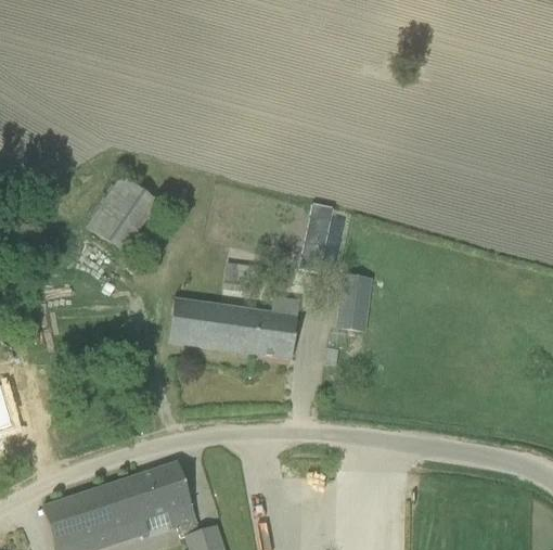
[(123,174),(92,219),(127,243),(157,197),(123,174)]
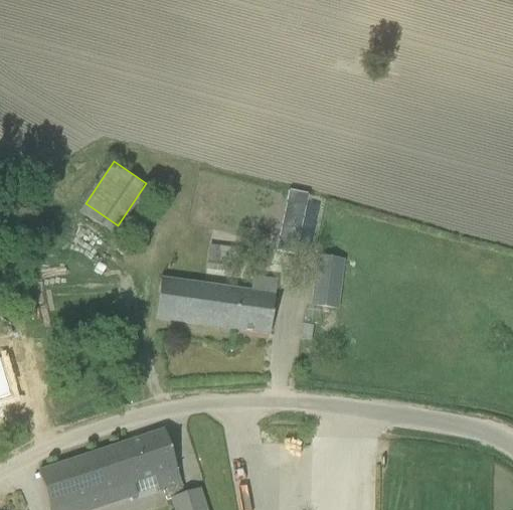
[(257,228),(253,238),(266,240),(268,231),(257,228)]
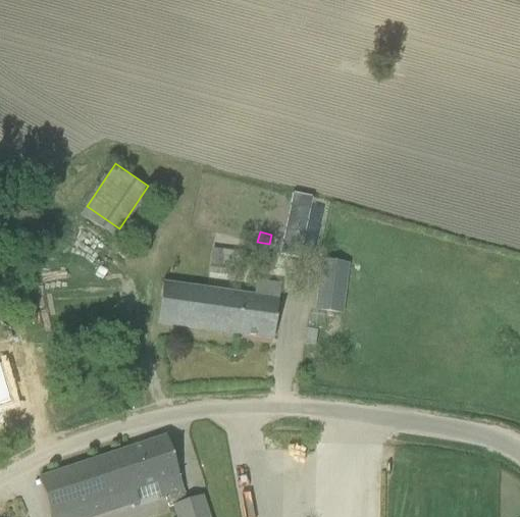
[(213,245),(210,271),(240,275),(243,249),(213,245)]
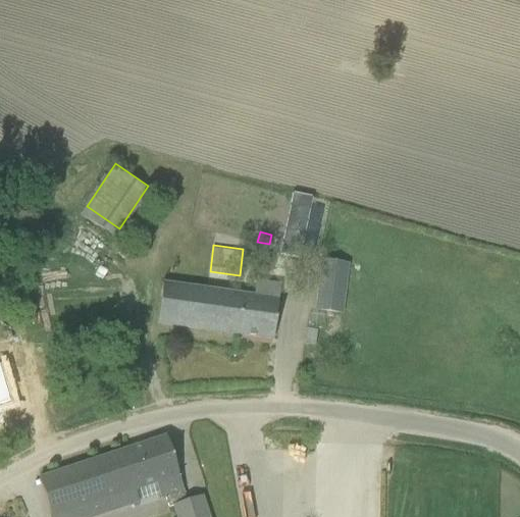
[(323,257),(316,307),(344,310),(350,260),(323,257)]
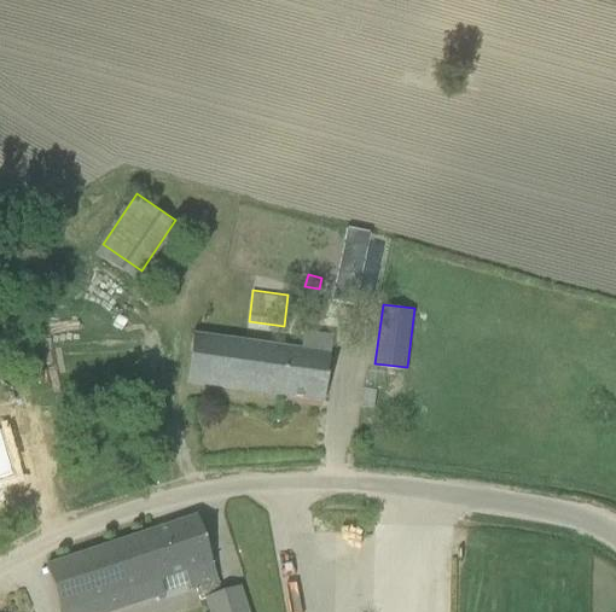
[(306,330),(303,348),(195,332),(187,379),(324,398),(333,333),(306,330)]
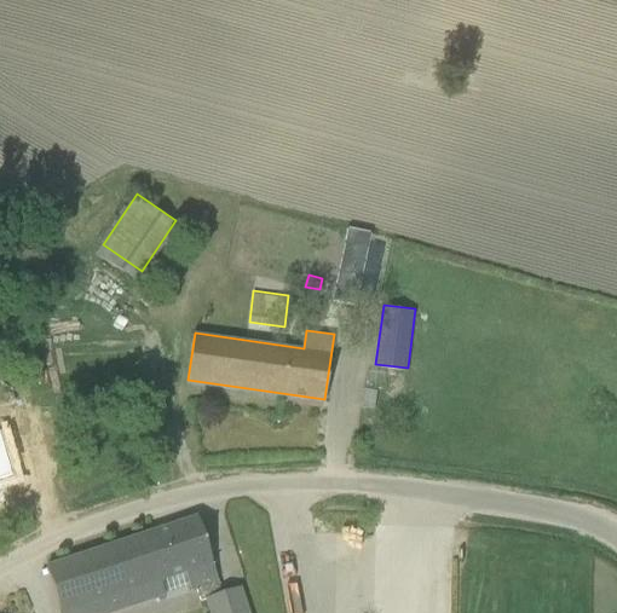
[(365,387),(363,405),(375,408),(378,388),(365,387)]
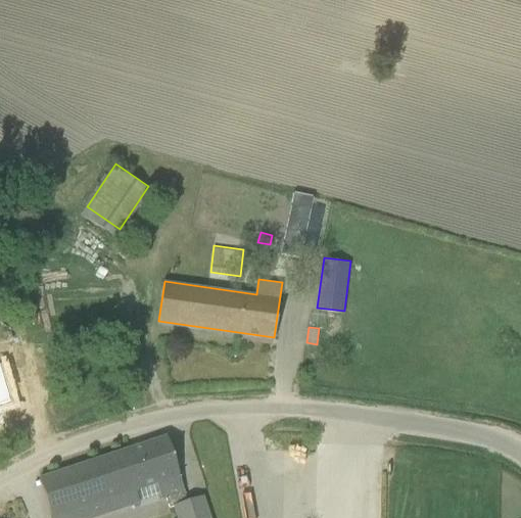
[(0,362),(0,403),(11,401),(0,362)]
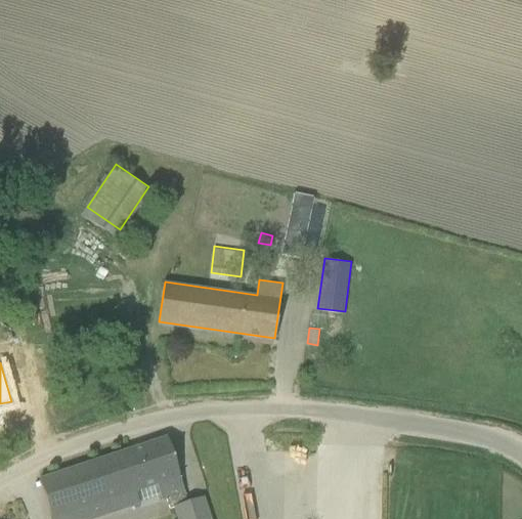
[(212,518),(204,494),(188,500),(168,435),(40,477),(53,518),(86,518),(140,502),(139,499),(161,490),(164,498),(167,496),(171,507),(175,505),(179,518),(212,518)]
